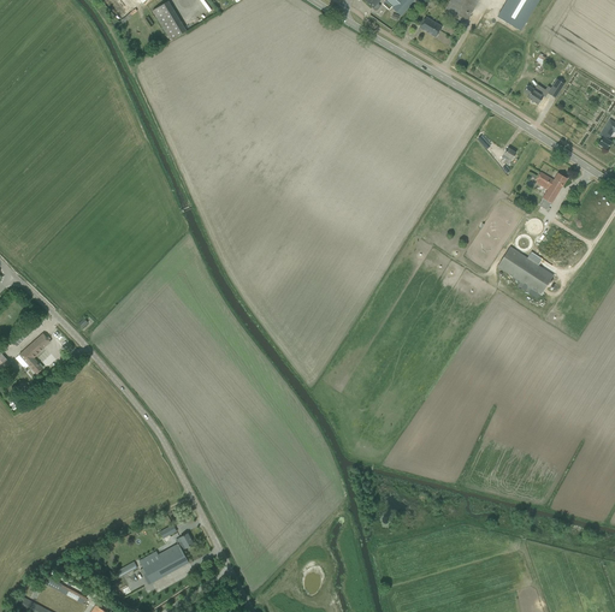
[(154,7),(172,37),(188,28),(171,0),(166,0),(154,7)]
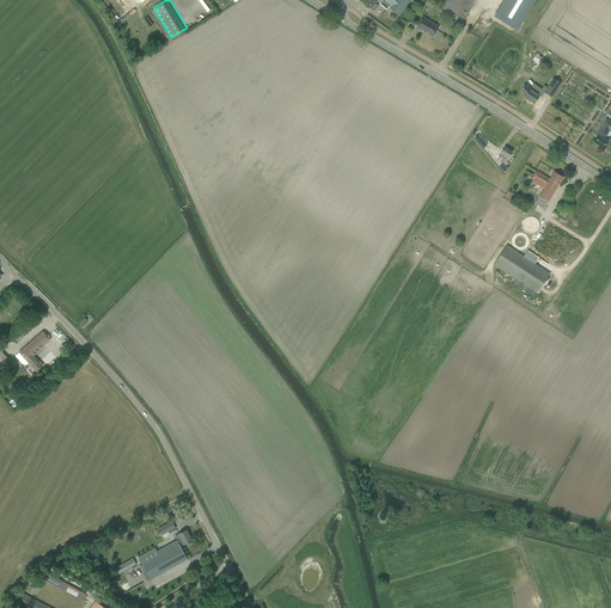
[(391,5),(399,12),(409,0),(367,0),(371,4),(371,5),(373,7),(376,7),(379,4),(378,2),(376,0),(389,0),(392,2),(391,5)]
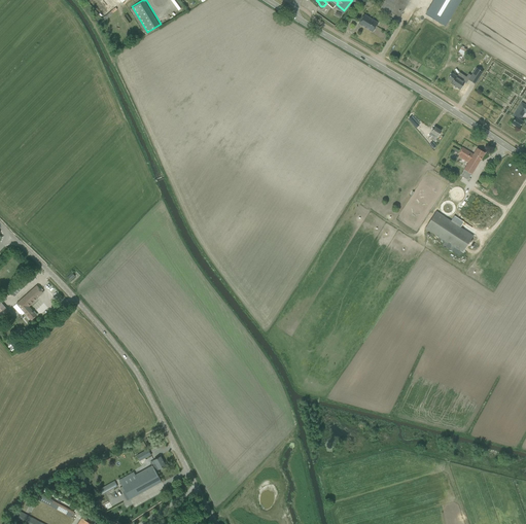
[(384,0),(382,4),(400,14),(408,0),(384,0)]
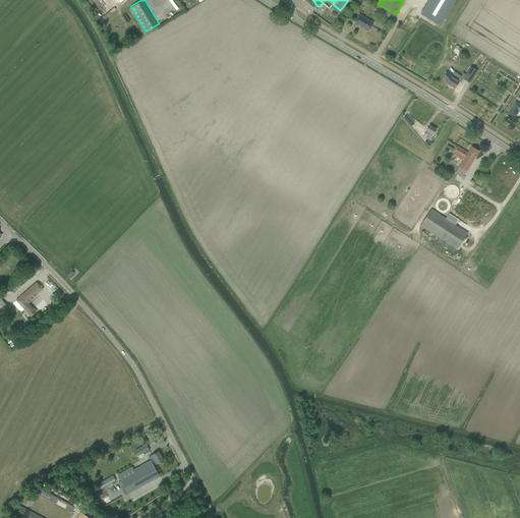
[(427,0),(421,11),(441,22),(454,0),(427,0)]
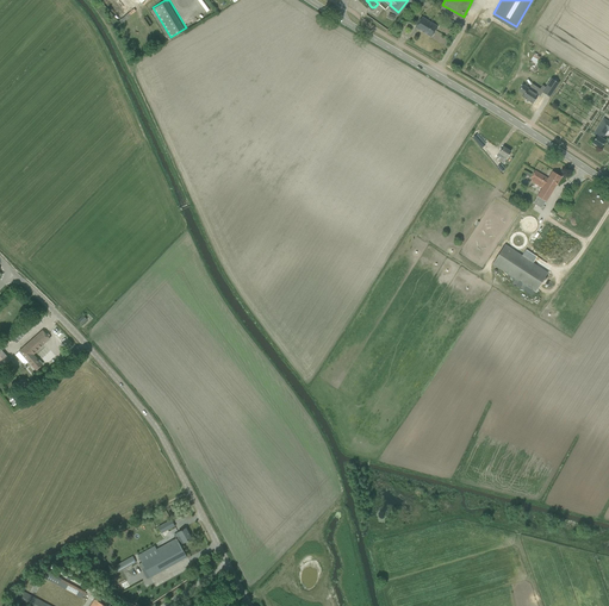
[(417,24),(433,33),(439,23),(423,13),(417,24)]
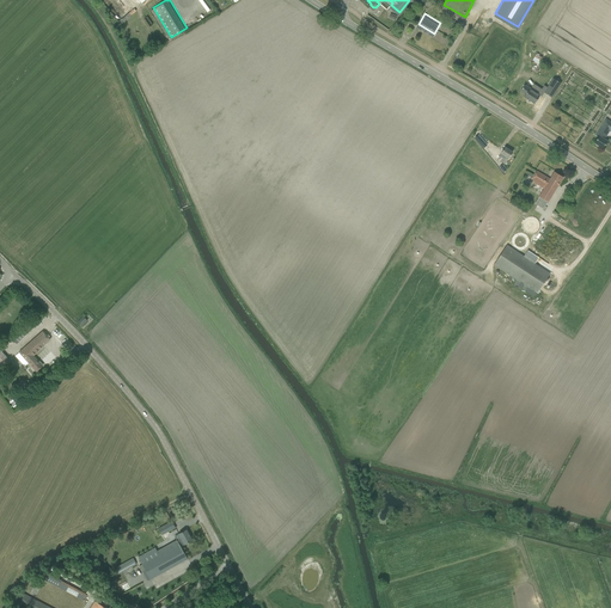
[(554,75),(545,88),(553,94),(562,80),(554,75)]
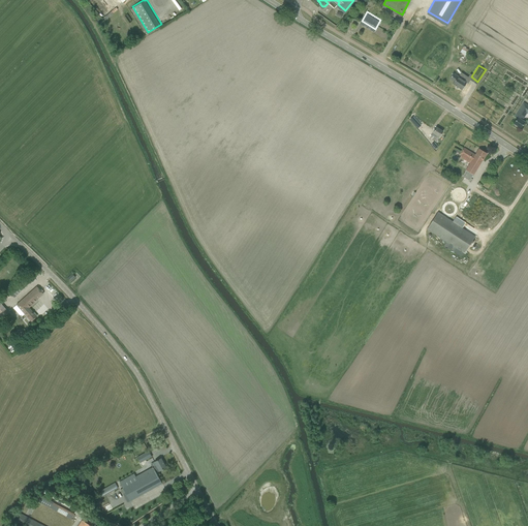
[(455,70),(451,76),(455,80),(454,82),(463,87),(468,80),(460,74),(460,73),(455,70)]
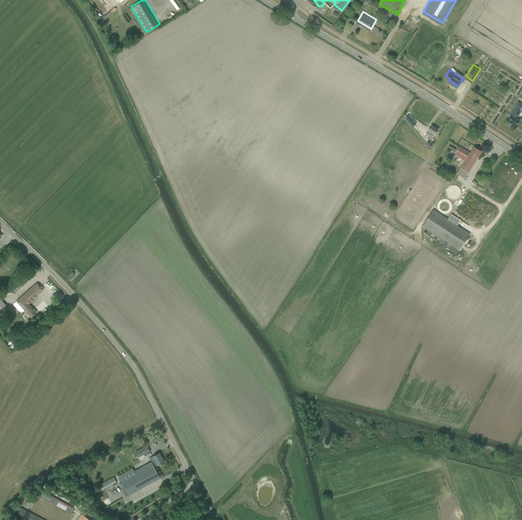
[(509,120),(516,124),(520,117),(517,115),(519,111),(519,112),(521,109),(521,100),(519,99),(511,111),(513,112),(509,120)]
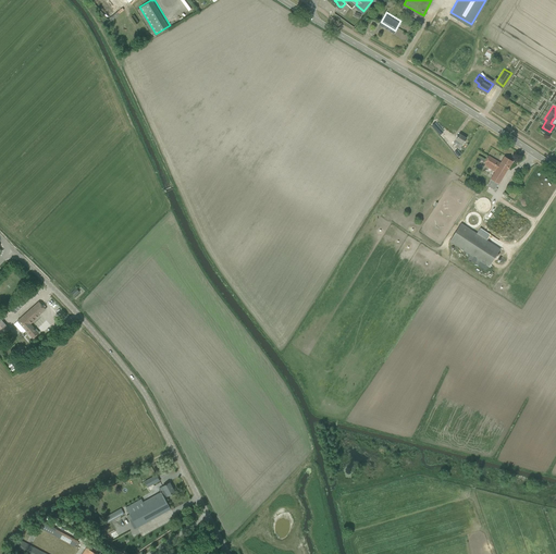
[(435,120),(433,123),(436,126),(442,132),(444,130),(439,123),(435,120)]
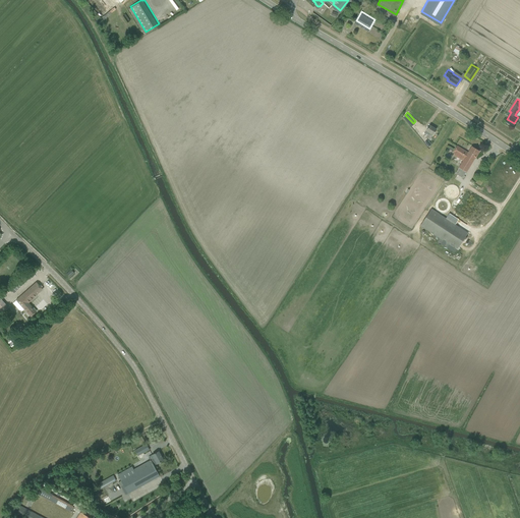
[(428,134),(430,136),(438,126),(430,122),(427,128),(426,130),(429,132),(428,134)]
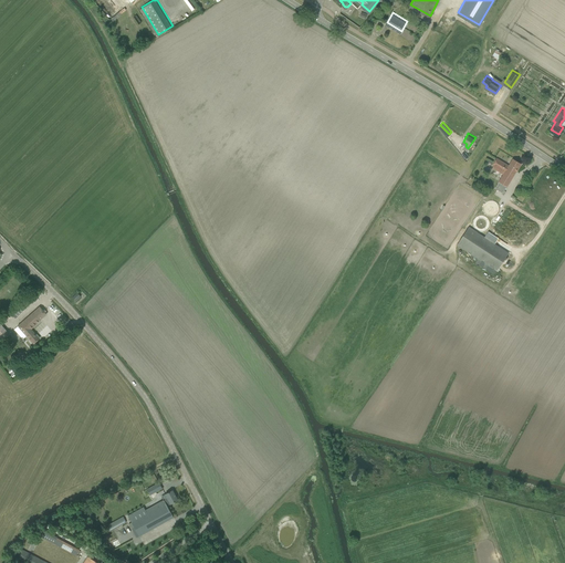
[(502,191),(504,193),(506,188),(505,188),(508,184),(508,185),(522,162),(513,156),(510,163),(498,155),(493,163),(498,165),(497,167),(504,171),(495,185),(503,190),(502,191)]
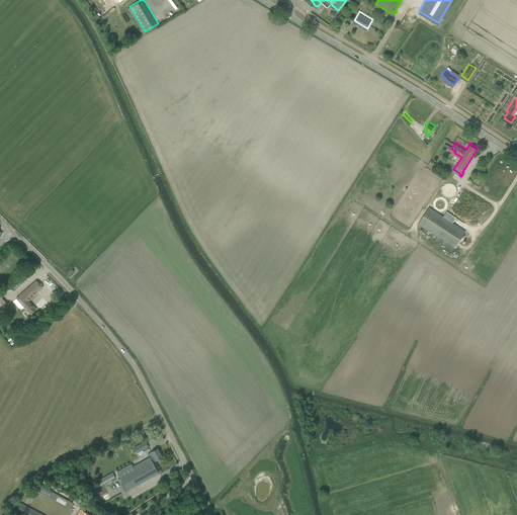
[(430,205),(419,222),(438,234),(435,238),(453,249),(455,245),(459,238),(466,229),(449,218),(446,216),(432,206),(430,205)]
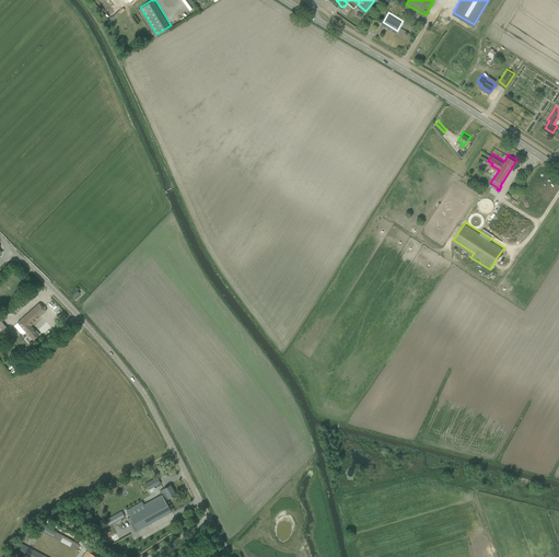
[(27,292),(33,298),(38,292),(33,287),(27,292)]
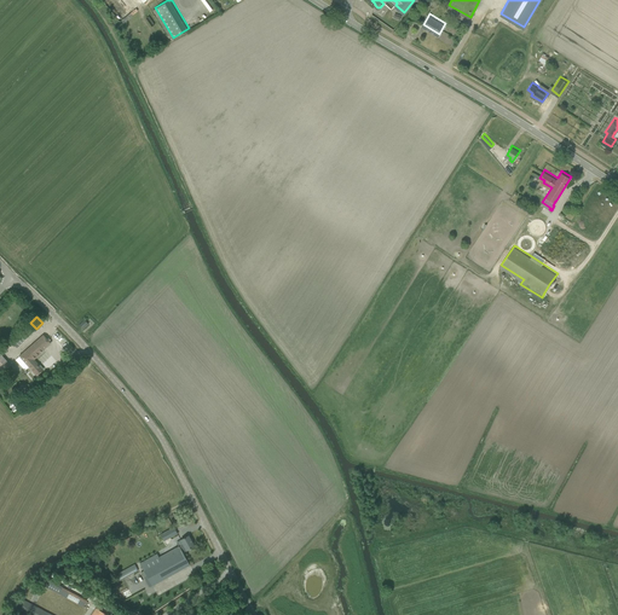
[(40,336),(21,353),(30,364),(38,372),(40,371),(44,367),(44,366),(45,365),(42,363),(41,364),(35,357),(45,347),(44,346),(47,343),(47,344),(52,341),(45,332),(40,336)]
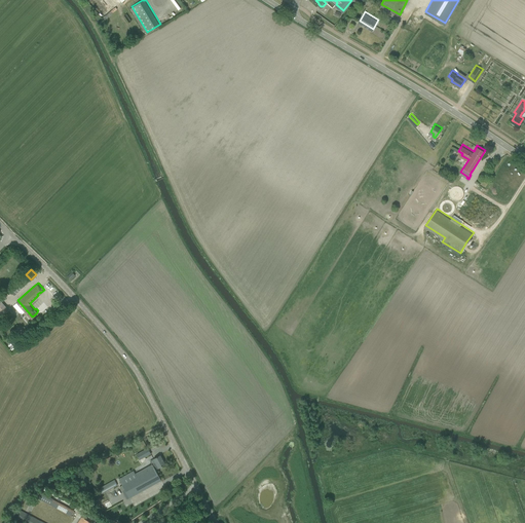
[(0,297),(0,311),(2,314),(9,308),(2,299),(0,297)]
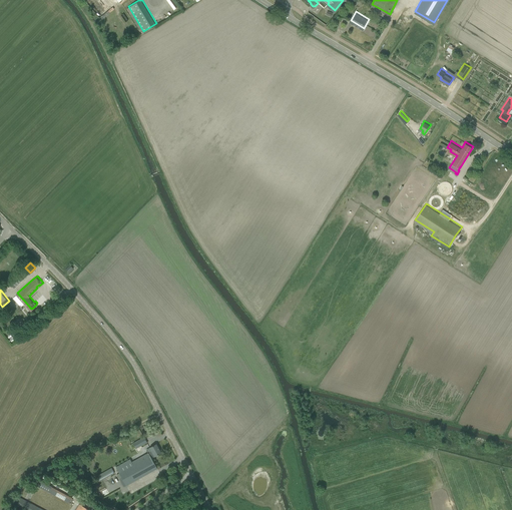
[(50,303),(44,308),(46,311),(52,306),(50,303)]
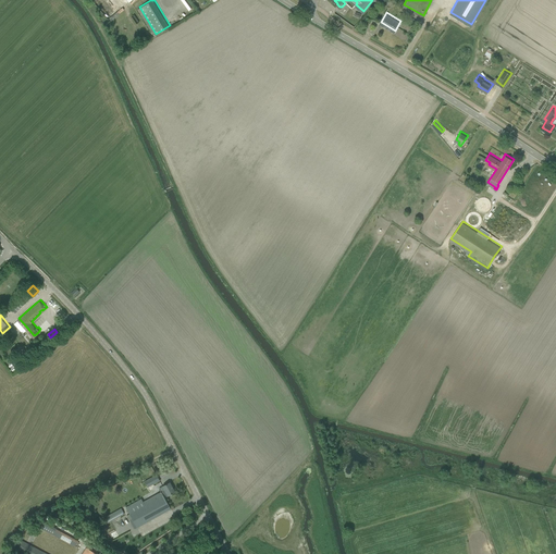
[(146,479),(149,484),(161,478),(158,472),(146,479)]
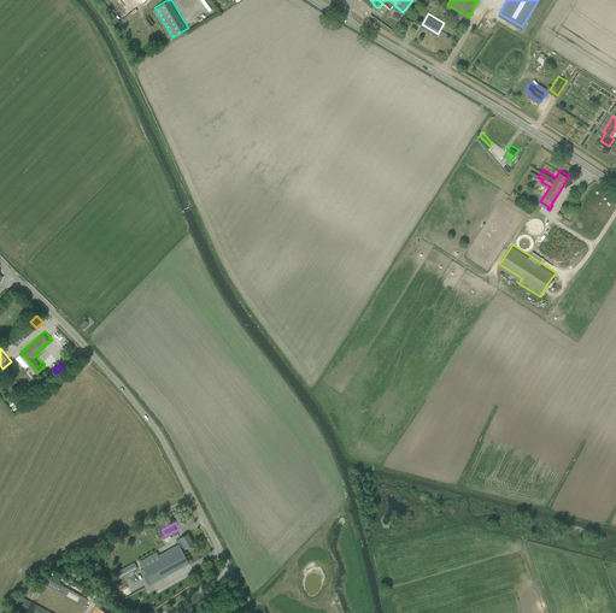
[(158,548),(140,559),(145,566),(153,581),(191,560),(183,548),(195,542),(189,531),(183,534),(177,537),(180,541),(159,552),(158,548)]
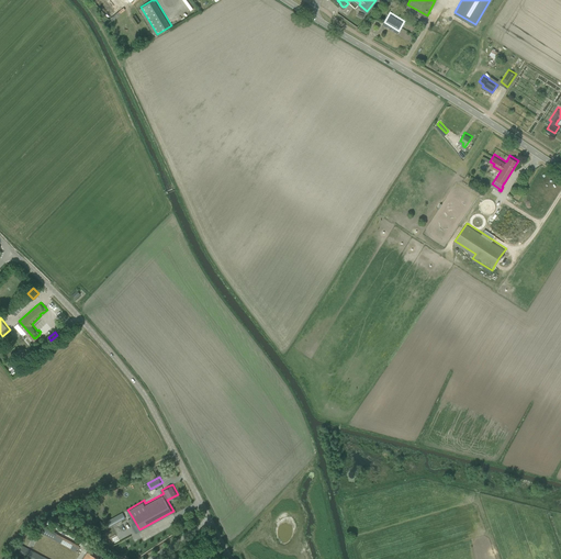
[(107,520),(110,525),(126,515),(123,510),(107,520)]
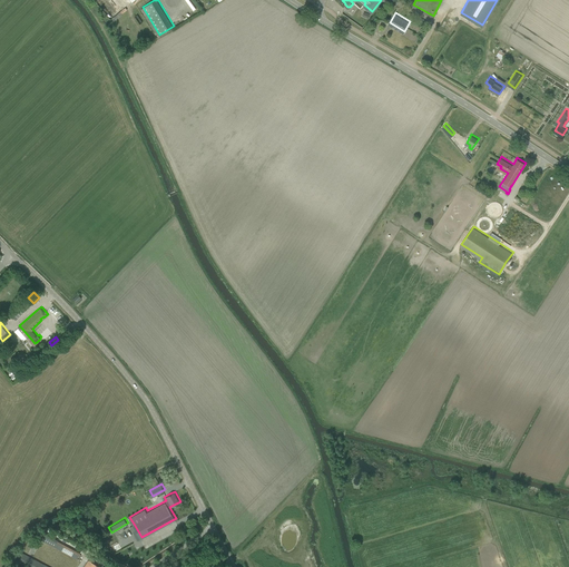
[(82,549),(46,533),(43,539),(79,556),(82,549)]
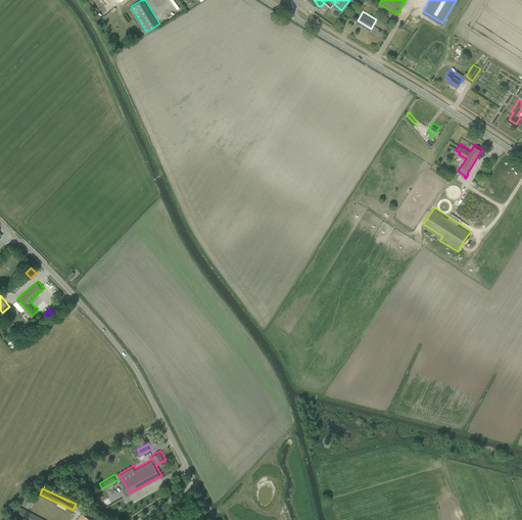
[(27,489),(21,500),(44,511),(49,502),(27,489)]
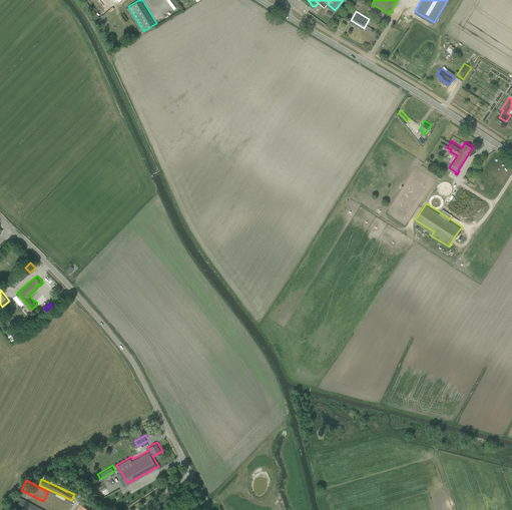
[(13,501),(30,509),(49,509),(17,493),(13,501)]
